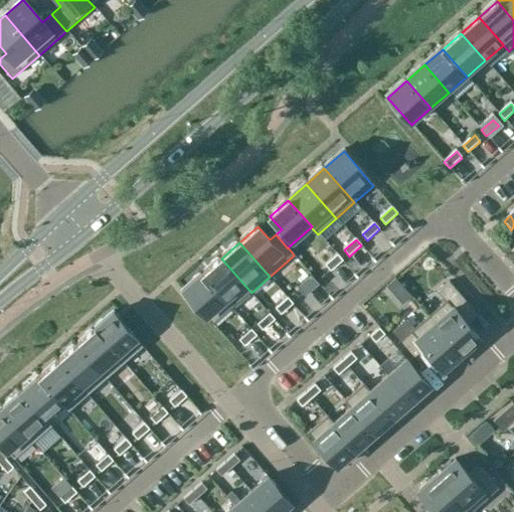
[(338,256),(327,265),(332,271),(343,262),(338,256)]
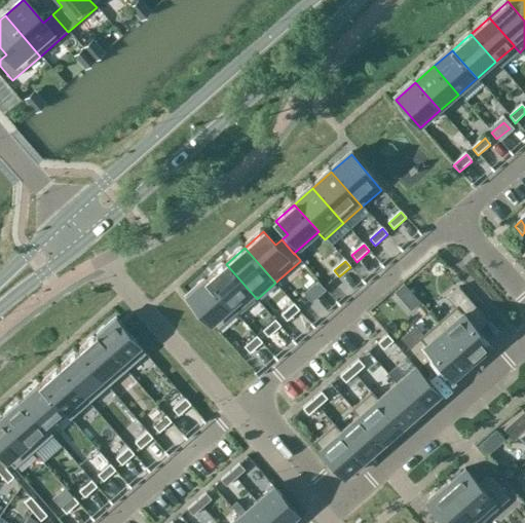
[(237,315),(257,299),(226,264),(207,281),(237,315)]
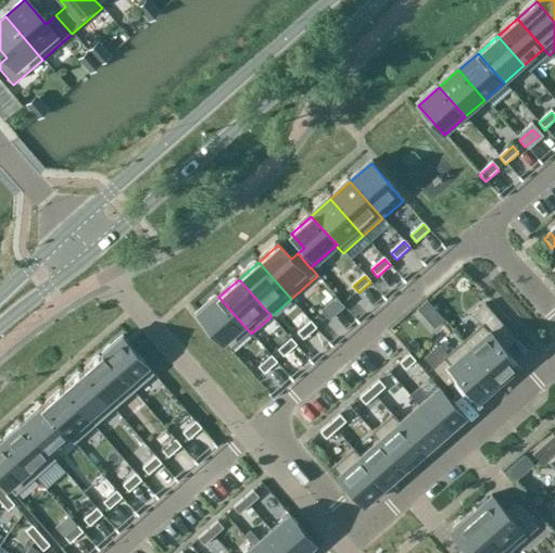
[(218,297),(198,315),(230,352),(251,334),(218,297)]
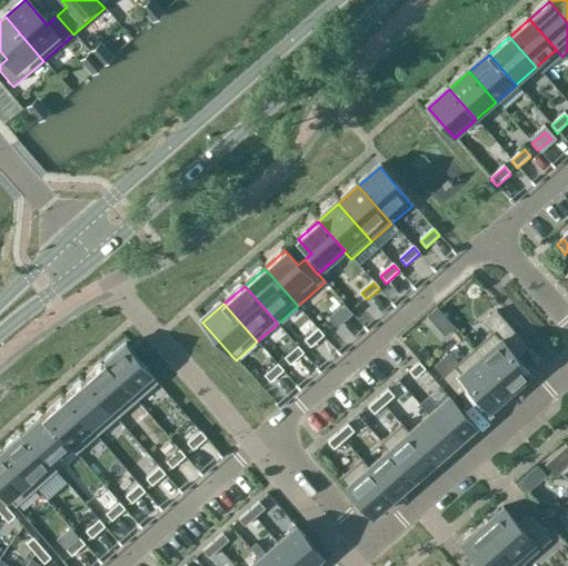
[(338,325),(351,314),(345,307),(332,318),(338,325)]
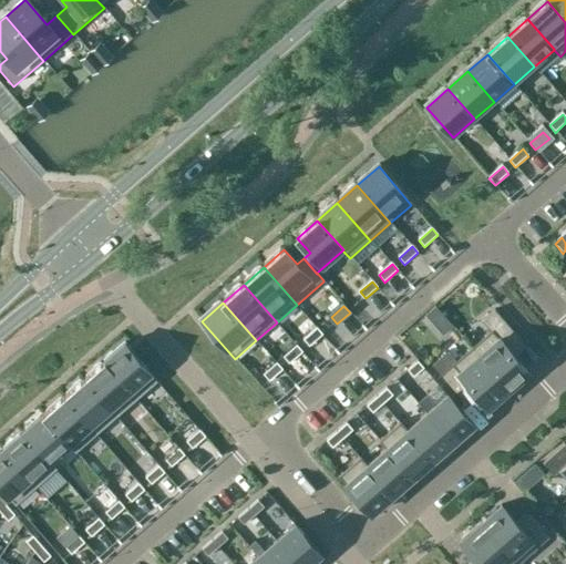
[(491,332),(473,349),(510,391),(530,375),(512,354),(523,344),(495,311),(483,322),(491,332)]
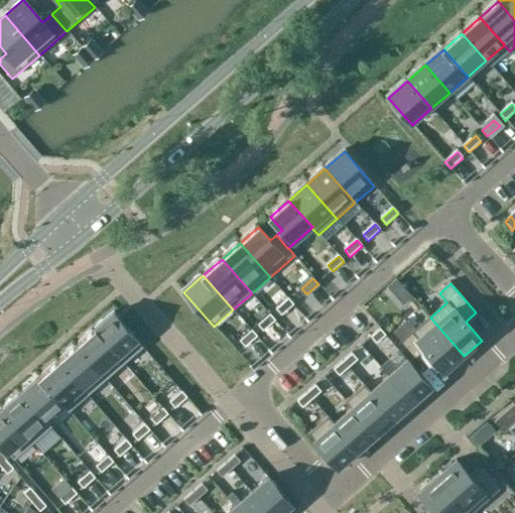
[(293,305),(288,299),(276,309),(282,316),(293,305)]
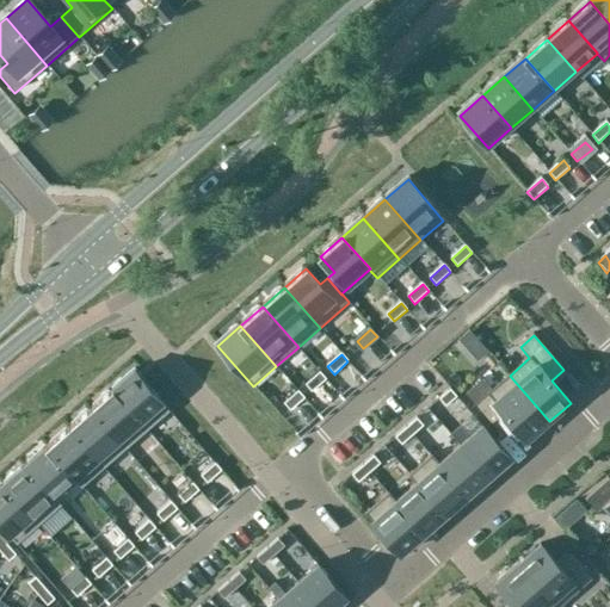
[(112,391),(148,432),(170,413),(135,372),(112,391)]
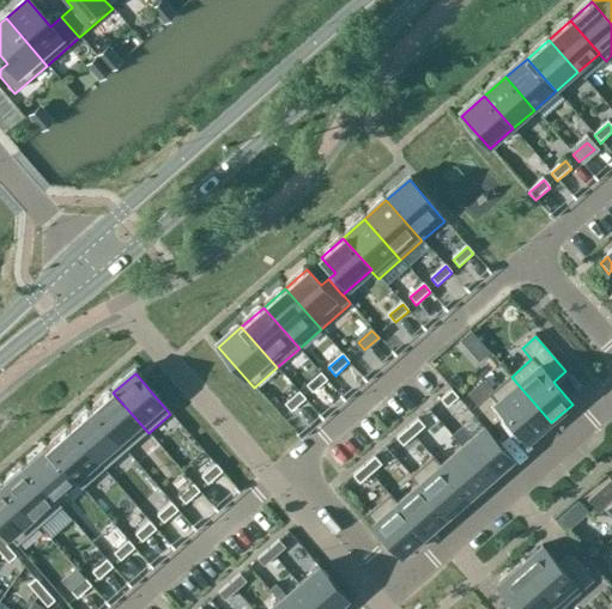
[(327,382),(321,375),(307,387),(313,394),(327,382)]
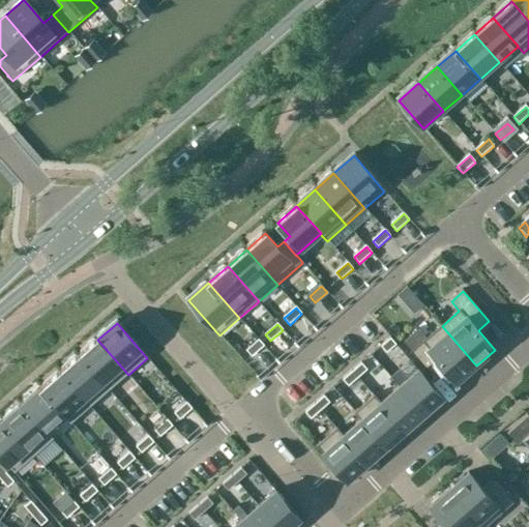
[(458,382),(476,366),(442,326),(412,352),(430,373),(441,363),(458,382)]
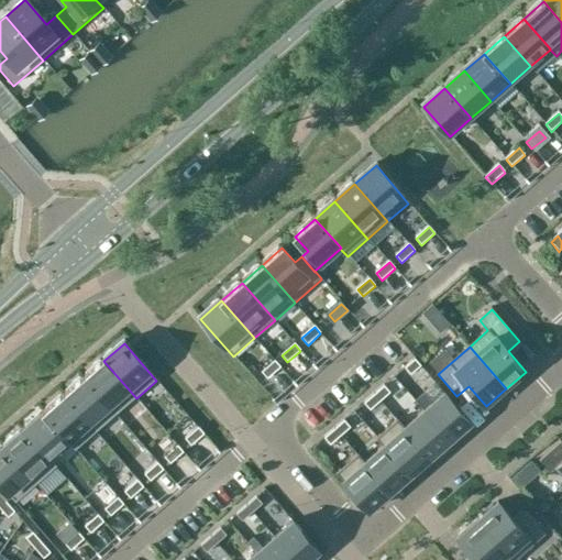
[(411,375),(421,366),(415,360),(405,369),(411,375)]
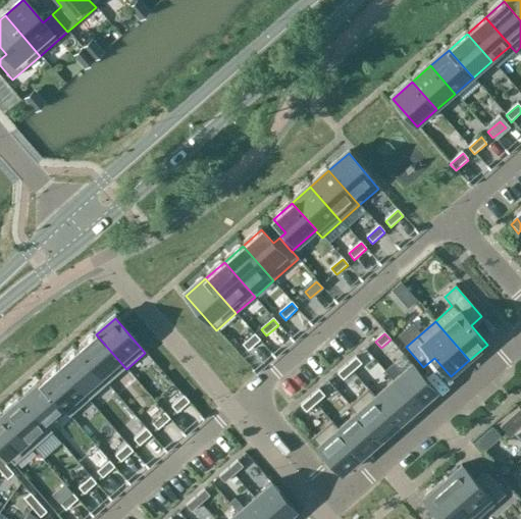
[(96,334),(76,351),(107,385),(126,369),(96,334)]
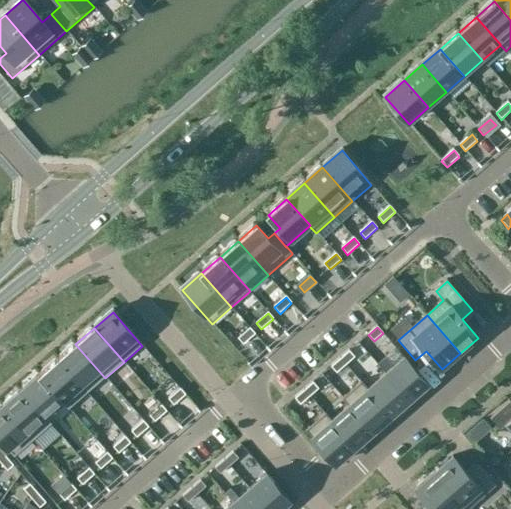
[(238,339),(243,345),(255,335),(250,328),(238,339)]
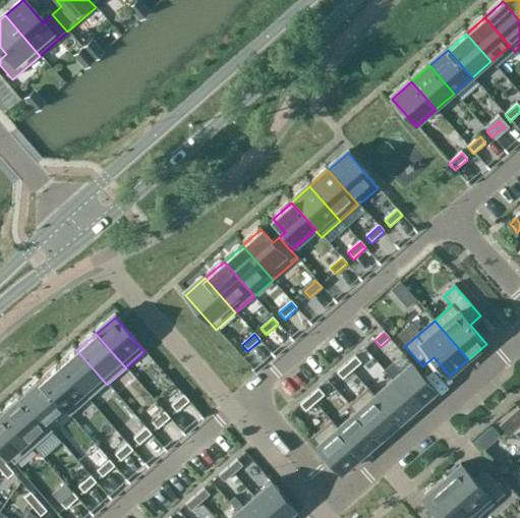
[(89,401),(107,385),(76,350),(58,366),(89,401)]
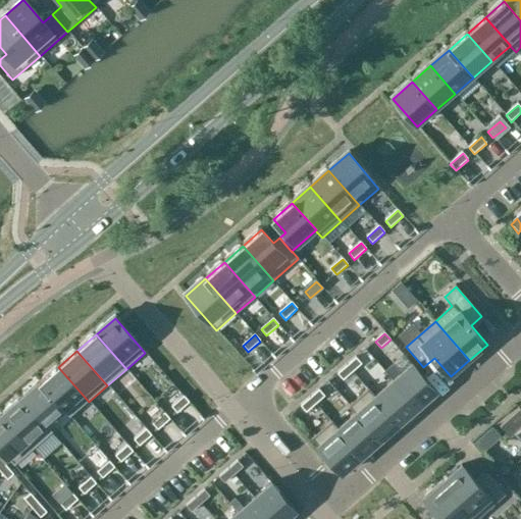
[(353,373),(362,365),(357,359),(347,366),(353,373)]
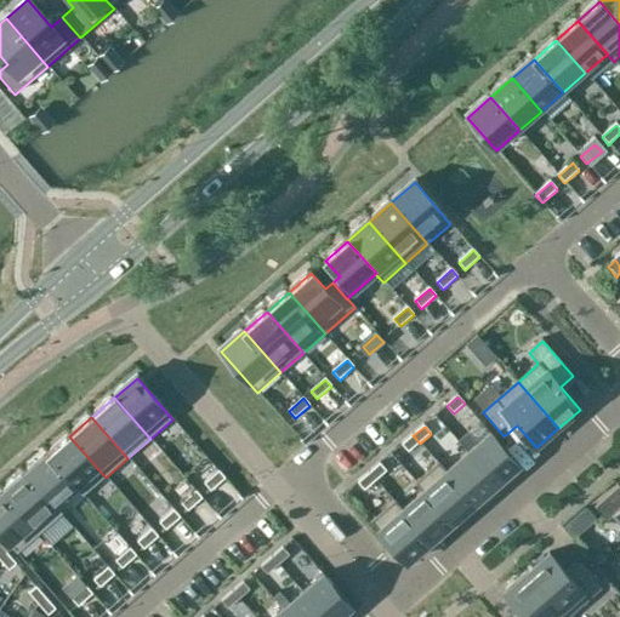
[(490,434),(467,455),(496,486),(519,467),(490,434)]
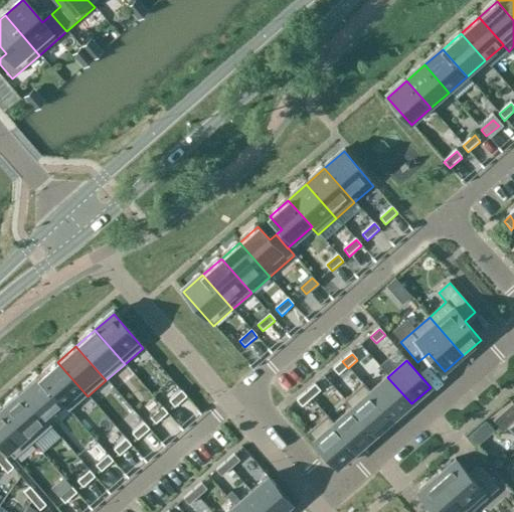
[(342,361),(333,369),(339,375),(348,368),(342,361)]
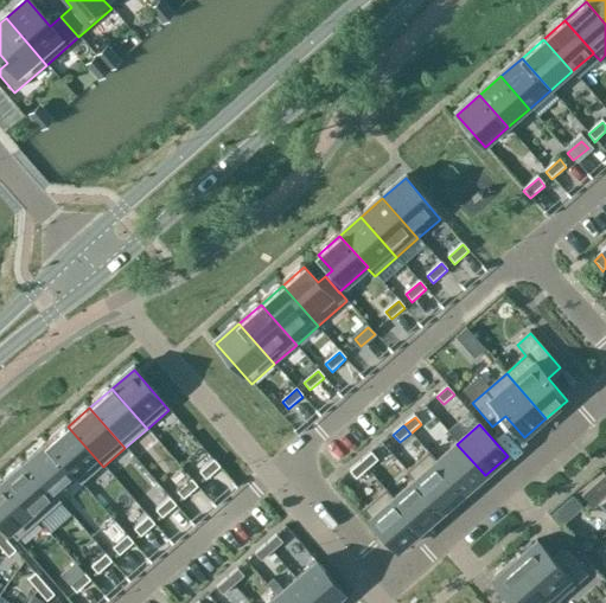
[(68,427),(46,446),(74,478),(81,486),(103,467),(68,427)]
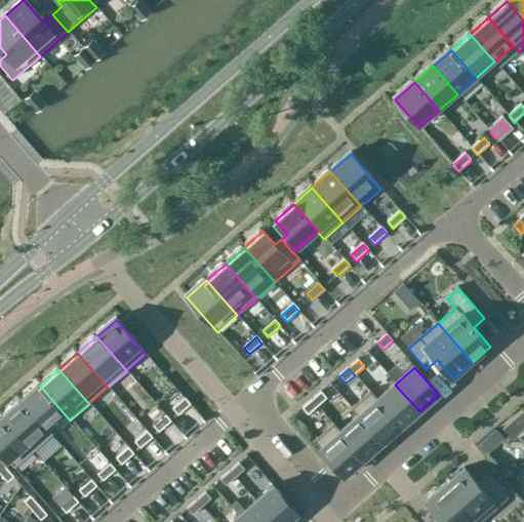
[(401,428),(419,411),(395,385),(377,400),(371,392),(370,393),(401,428)]
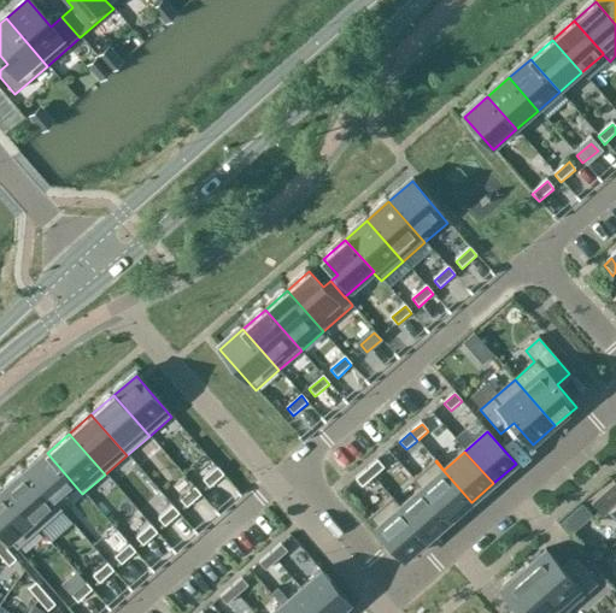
[(27,471),(54,504),(75,485),(47,453),(27,471)]
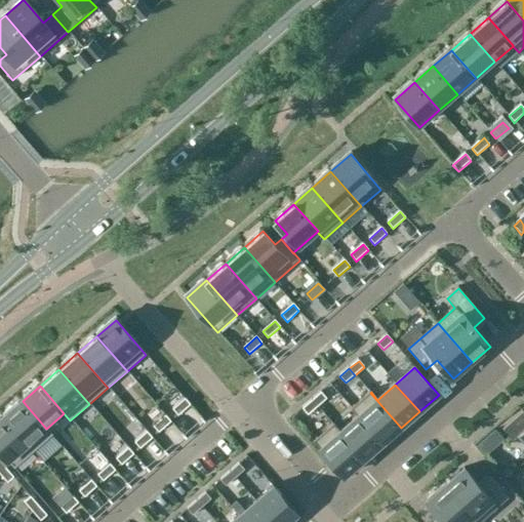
[(321,393),(312,401),(318,407),(327,399),(321,393)]
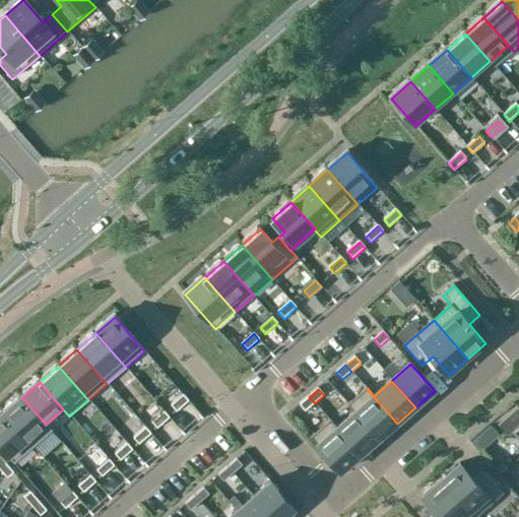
[(367,389),(348,405),(354,412),(379,440),(397,424),(367,389)]
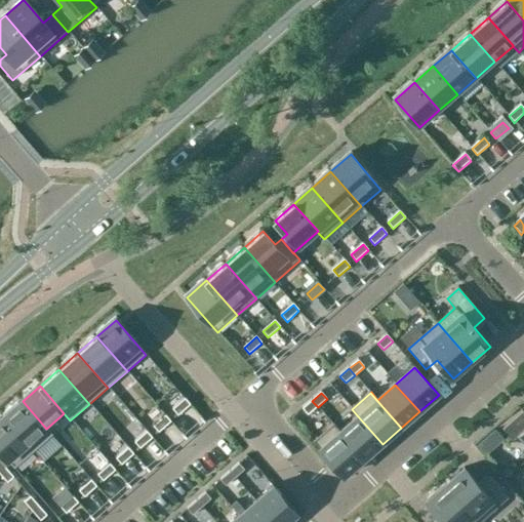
[(186,399),(173,410),(178,416),(191,405),(186,399)]
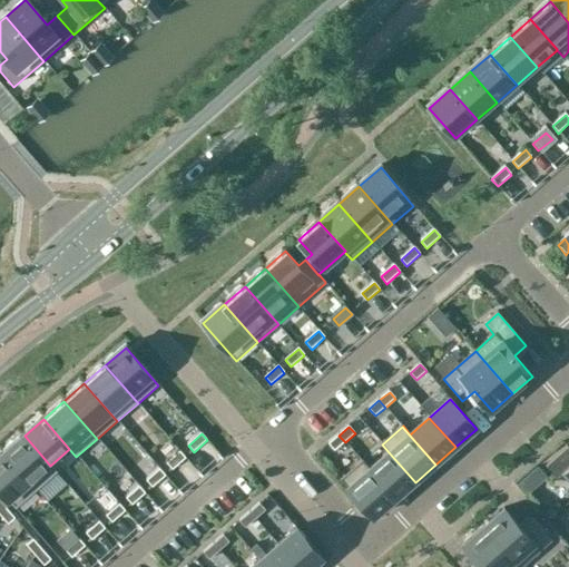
[(50,466),(25,436),(3,453),(37,491),(57,473),(50,466)]
